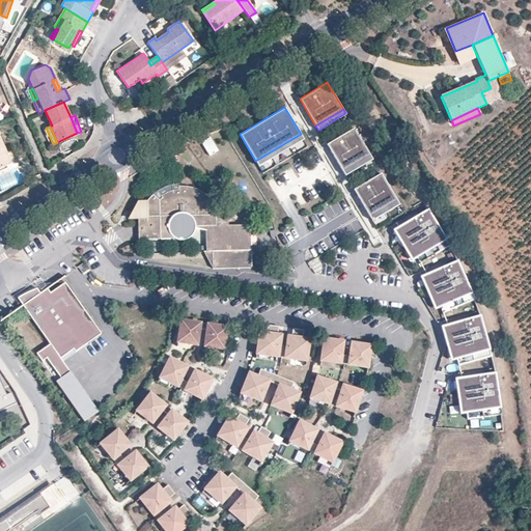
[(370,155),(354,127),(327,143),(342,170),(370,155)]
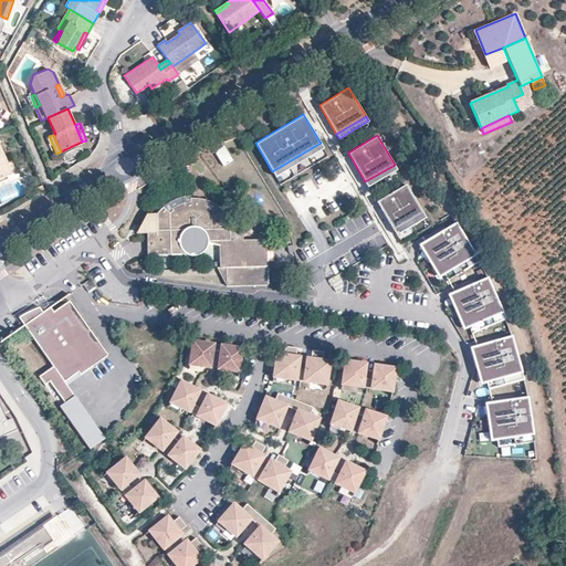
[(275,176),(323,147),(321,143),(272,171),(275,176)]
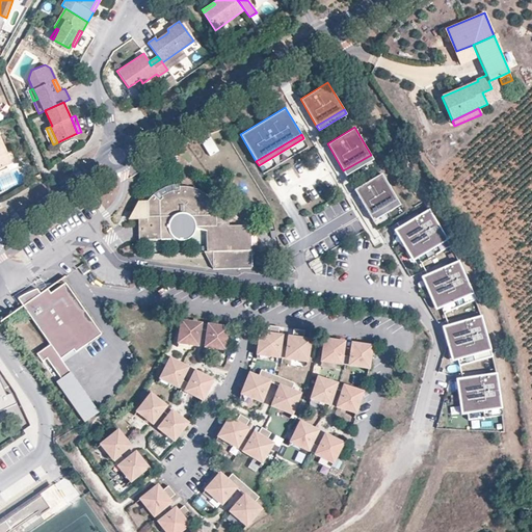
[(0,137),(0,167),(11,163),(0,137)]
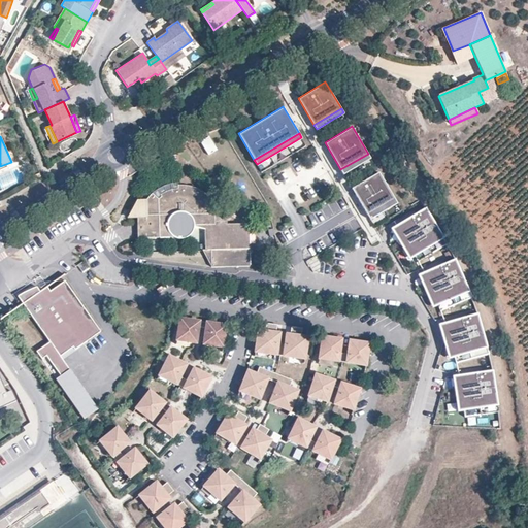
[(200,142),(208,156),(218,151),(209,137),(200,142)]
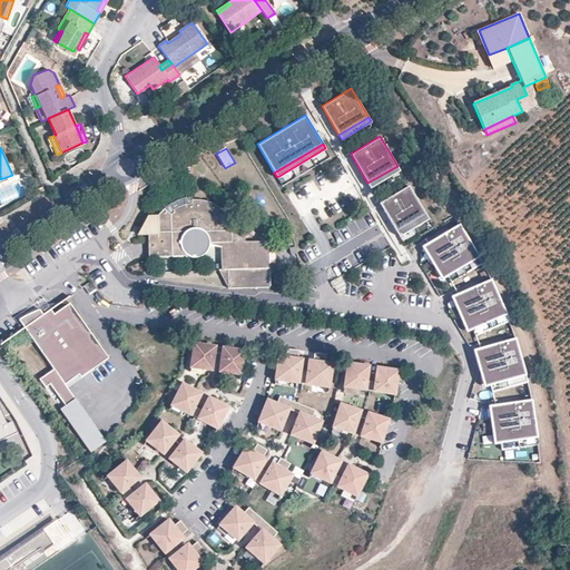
[(371,188),(400,169),(397,166),(367,183),(371,188)]
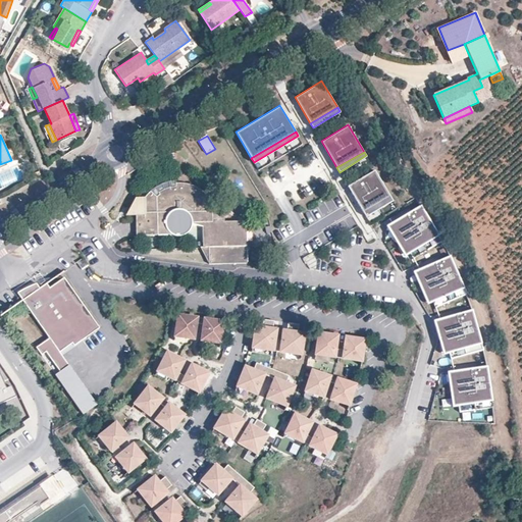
[(390,196),(374,169),(348,186),(363,212),(390,196)]
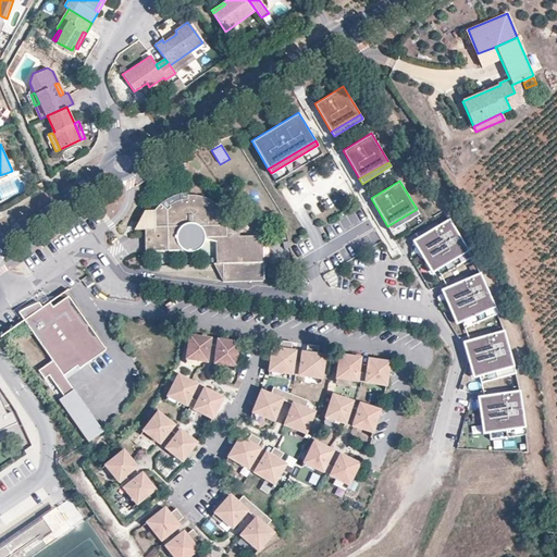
[(188,200),(188,196),(188,194),(184,194),(180,196),(173,197),(168,200),(163,203),(159,207),(165,212),(171,210),(169,207),(172,205),(175,203),(178,202),(183,201),(186,200),(188,200)]
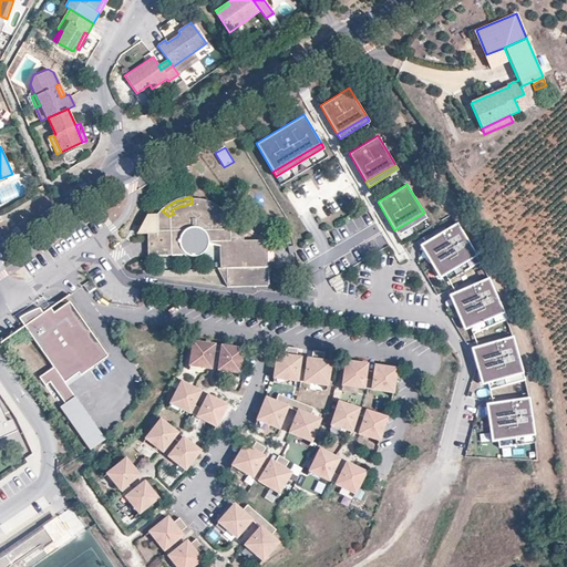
[(172,210),(174,214),(168,216),(162,210),(156,216),(155,217),(152,223),(157,227),(158,227),(157,230),(148,232),(148,236),(150,258),(172,257),(172,251),(183,251),(186,255),(188,256),(191,257),(193,258),(198,258),(202,257),(205,255),(206,254),(210,248),(208,236),(213,236),(216,236),(217,243),(220,243),(220,247),(222,269),(228,268),(228,284),(228,289),(271,289),(269,241),(246,241),(245,233),(233,233),(232,233),(232,232),(225,232),(224,227),(239,226),(237,222),(236,219),(234,215),(230,210),(227,208),(224,210),(218,206),(212,203),(206,202),(197,199),(192,199),(192,204),(189,204),(186,205),(182,206),(178,207),(175,208),(172,210)]
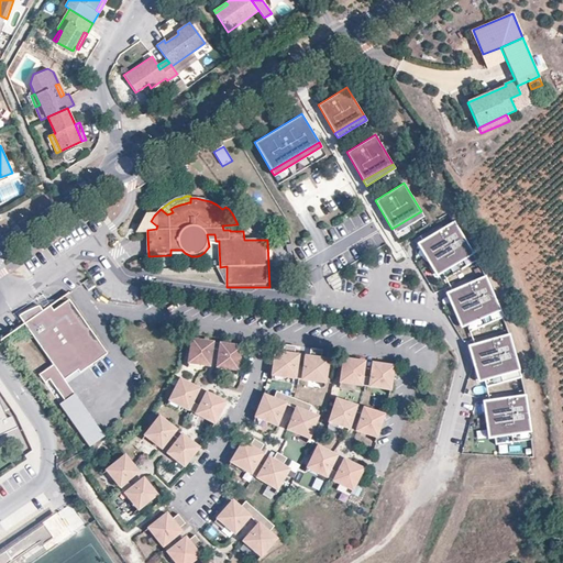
[(394,233),(423,216),(421,211),(392,229),(394,233)]
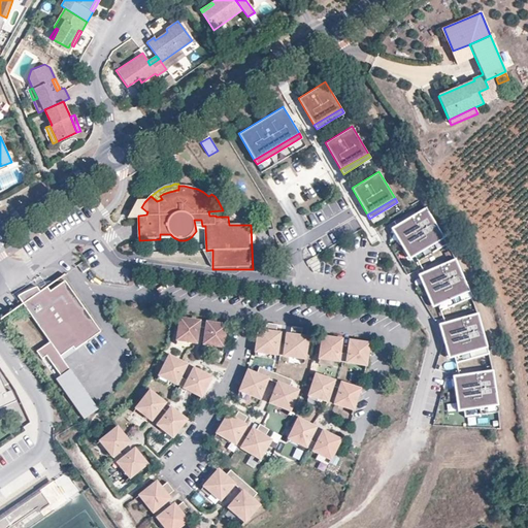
[(129,221),(133,220),(136,212),(140,202),(137,202),(129,221)]
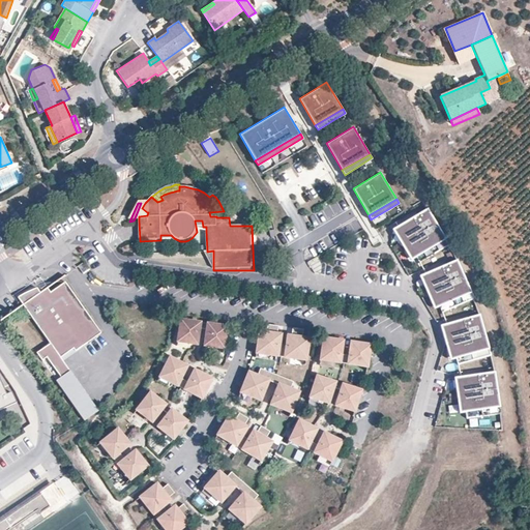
[(145,203),(141,203),(137,213),(147,212),(142,208),(145,203)]
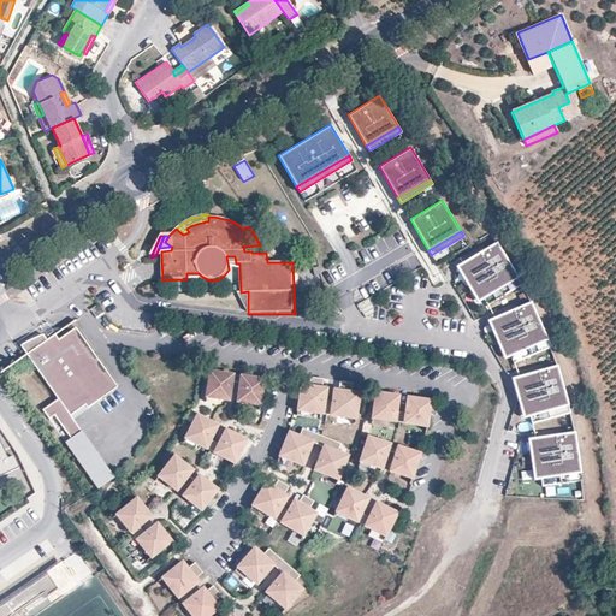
[(496,242),(462,262),(484,298),(487,304),(521,284),(496,242)]
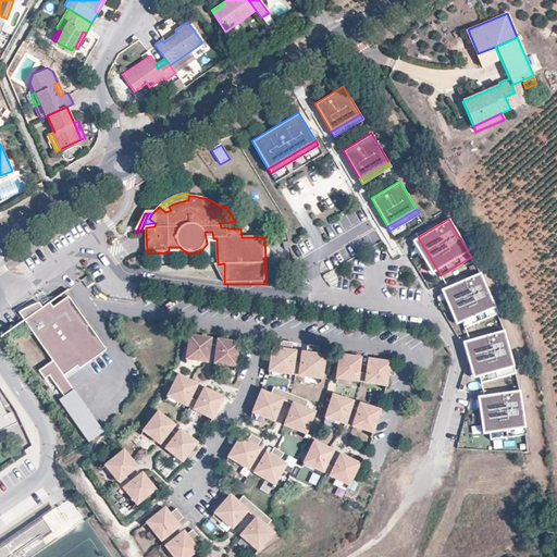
[(144,224),(140,232),(146,232),(146,227),(155,226),(156,223),(155,223),(144,224)]
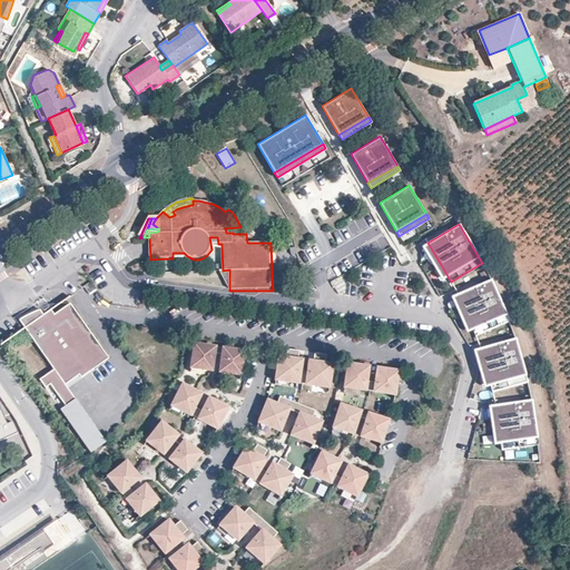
[(212,249),(222,248),(222,244),(218,244),(217,237),(214,237),(209,237),(212,249)]
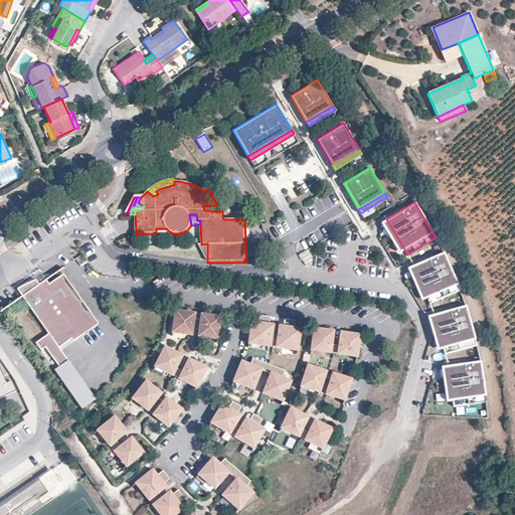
[(386,219),(380,222),(398,252),(404,249),(386,219)]
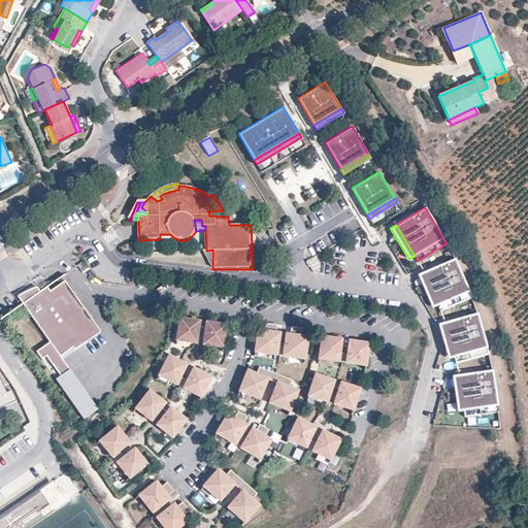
[(203,251),(210,264),(212,264),(212,250),(206,251),(203,251)]
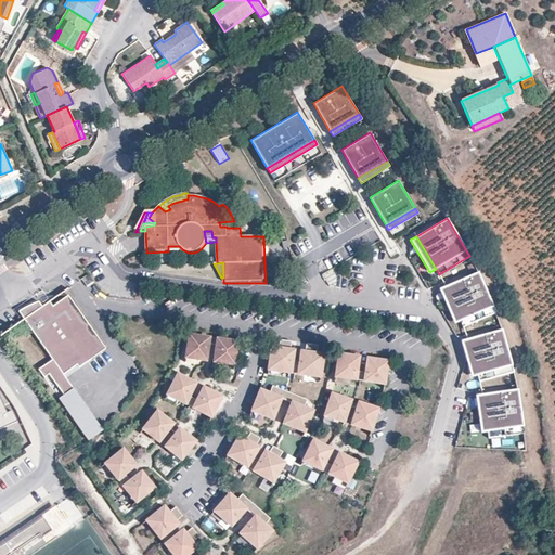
[(478,272),(446,286),(461,321),(463,327),(497,312),(478,272)]
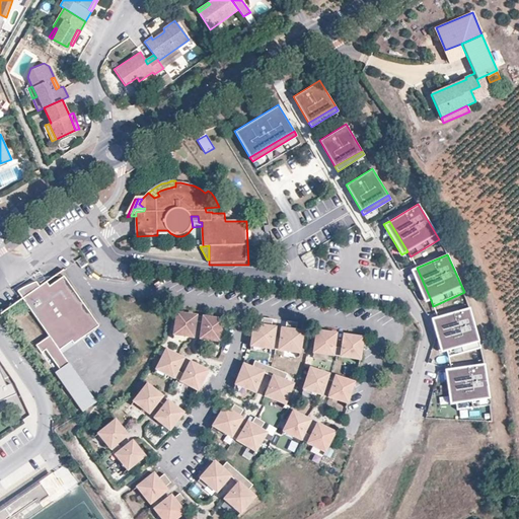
[(417,268),(411,270),(425,303),(431,300),(417,268)]
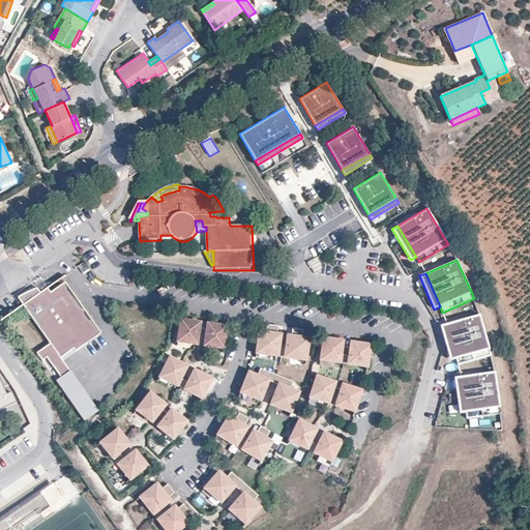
[(23,296),(19,298),(51,345),(37,354),(43,362),(48,359),(62,379),(70,373),(61,359),(74,350),(76,353),(101,334),(65,284),(51,294),(47,290),(40,294),(37,290),(30,293),(26,295),(23,296)]
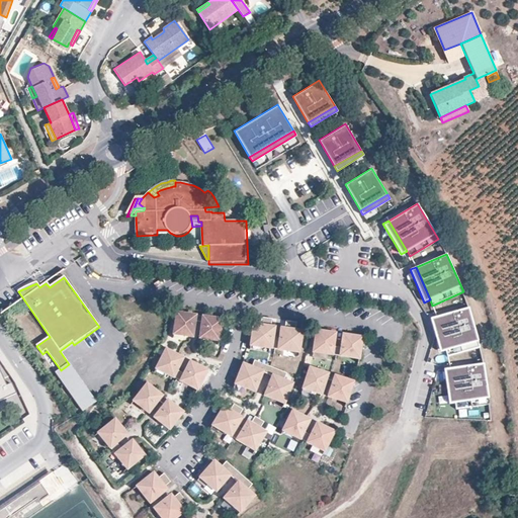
[(468,308),(436,316),(446,350),(447,356),(480,347),(468,308)]
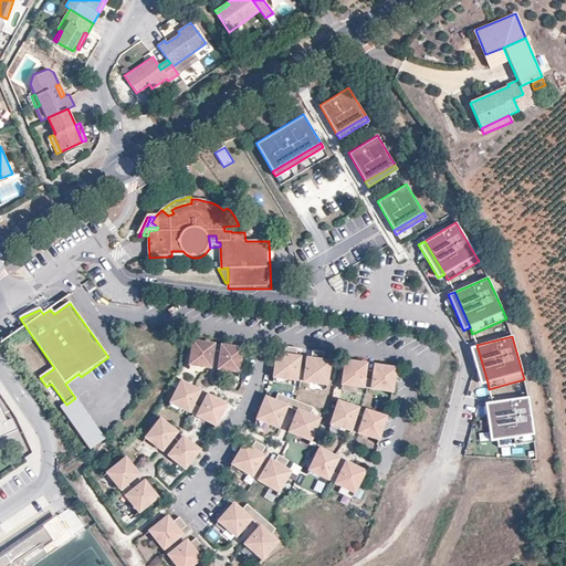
[(199,344),(196,363),(206,364),(205,369),(216,370),(219,354),(222,354),(227,355),(223,373),(234,374),(236,368),(245,370),(249,352),(223,348),(199,344)]
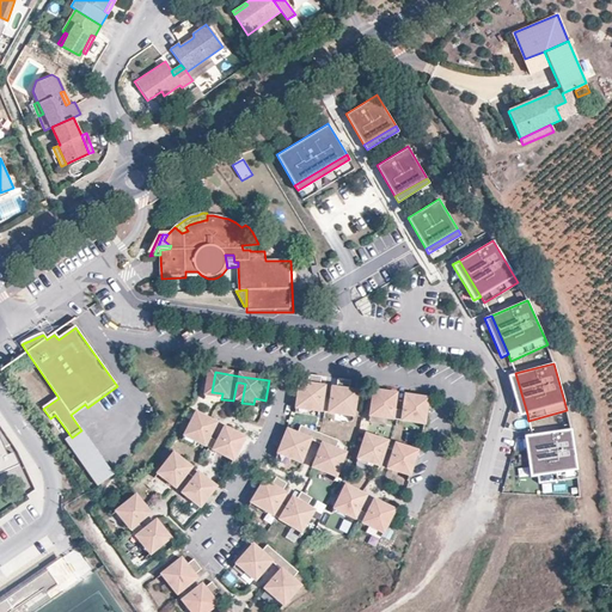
[(515,373),(508,375),(520,416),(527,414),(515,373)]
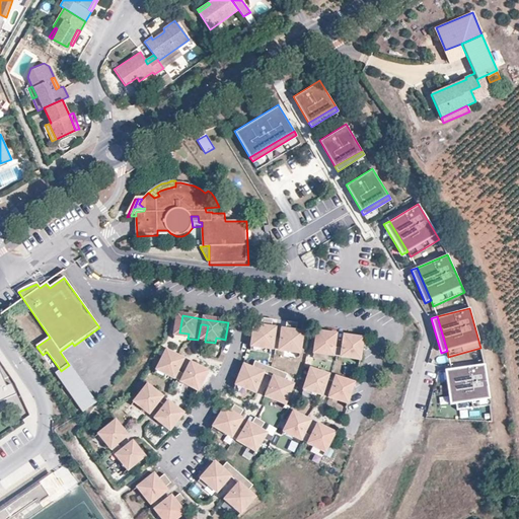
[(258,328),(256,347),(266,348),(265,351),(281,354),(296,356),(296,353),(305,354),(308,336),(301,335),(302,327),(292,325),(291,334),(289,343),(286,343),(282,342),(278,341),(276,341),(277,331),(278,323),(268,321),(266,329),(258,328)]
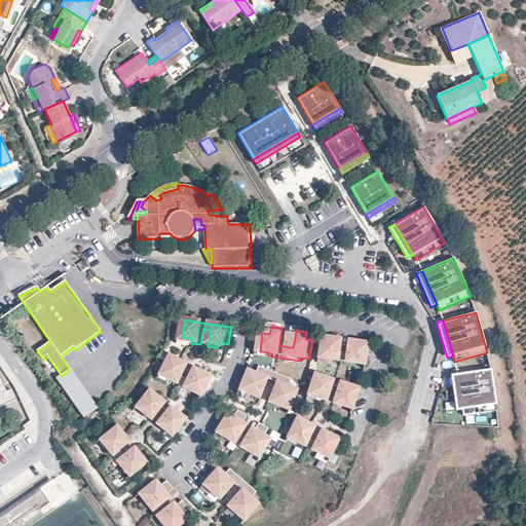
[(327,339),(324,357),(333,358),(332,363),(346,365),(361,367),(362,363),(371,364),(373,346),(359,344),(358,349),(353,349),(352,357),(347,357),(344,355),(345,347),(341,347),(341,341),(327,339)]
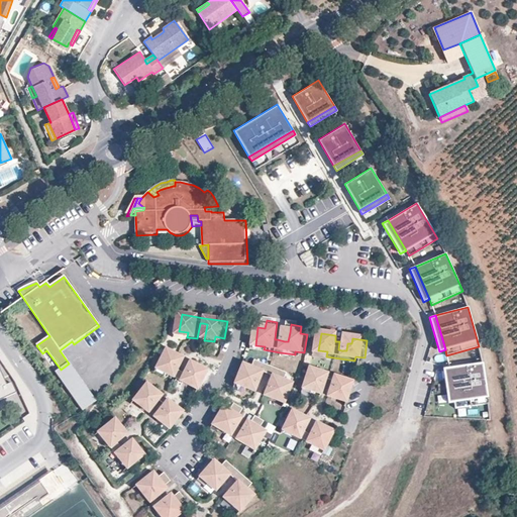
[(171,371),(169,375),(182,382),(194,388),(196,384),(205,388),(212,373),(199,366),(197,371),(193,369),(189,376),(185,374),(182,372),(186,365),(182,363),(184,358),(171,351),(163,367),(171,371)]
